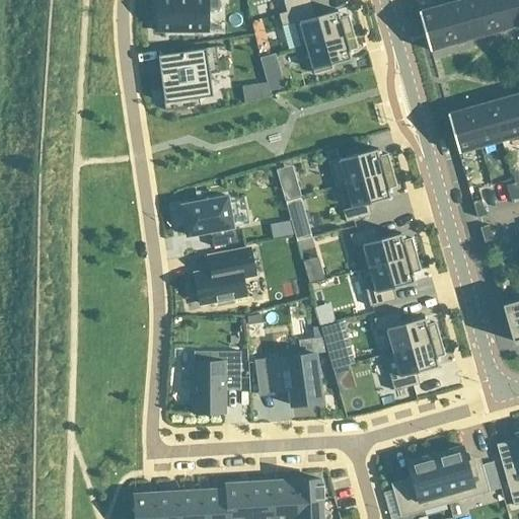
[(207,9),(218,9),(217,0),(156,0),(156,31),(207,31),(207,9)]
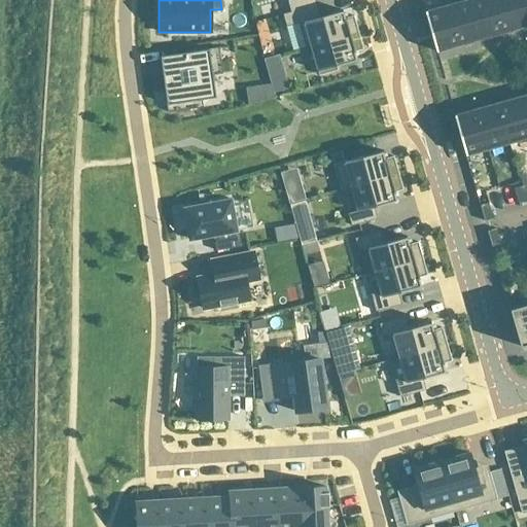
[(286,0),(290,12),(316,4),(314,0),(286,0)]
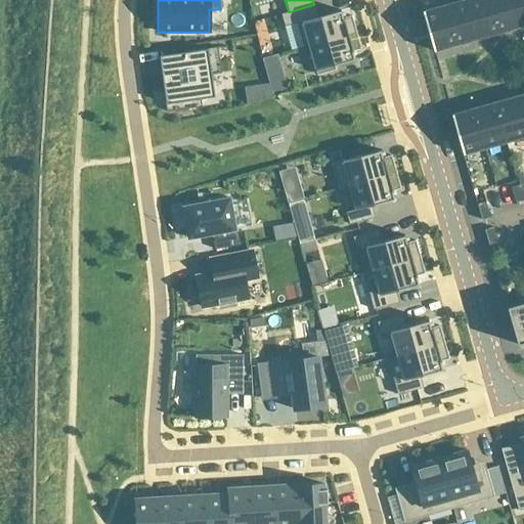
[(477,39),(465,0),(462,0),(444,5),(455,45),(477,39)]
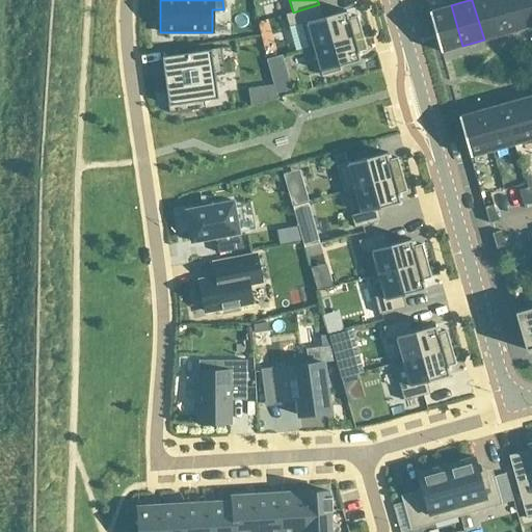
[(505,33),(496,0),(472,0),(484,40),(505,33)]
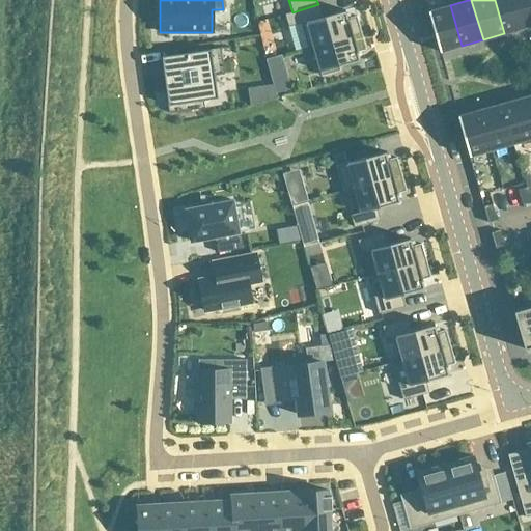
[(526,27),(518,0),(495,0),(504,33),(526,27)]
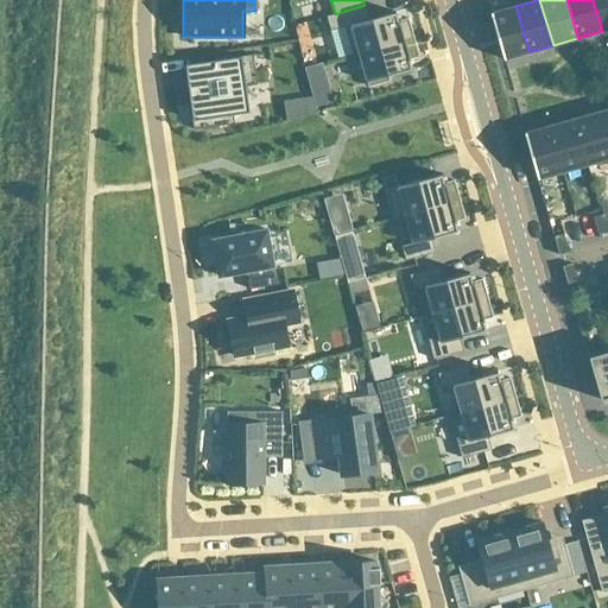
[(607,29),(607,0),(593,0),(602,31),(607,29)]
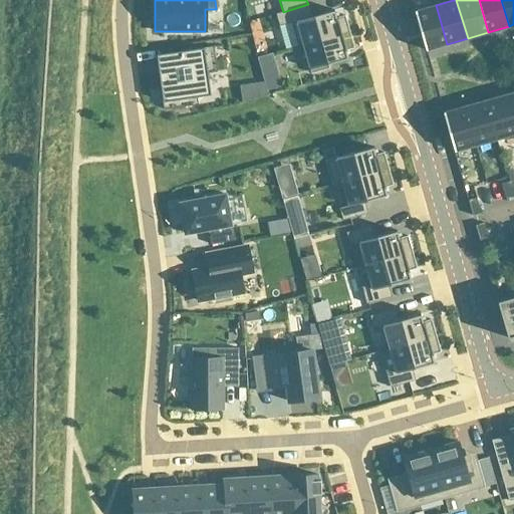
[(311,16),(308,4),(283,12),(275,14),(278,26),(291,22),(298,47),(302,45),(302,44),(348,31),(344,15),(335,18),(333,10),(311,16)]
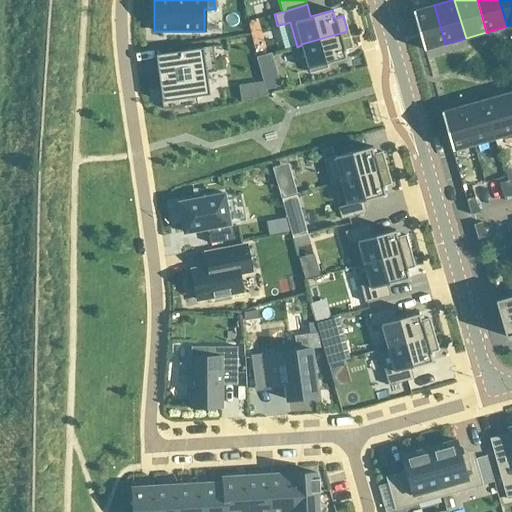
[(445,44),(434,5),(412,11),(423,50),(445,44)]
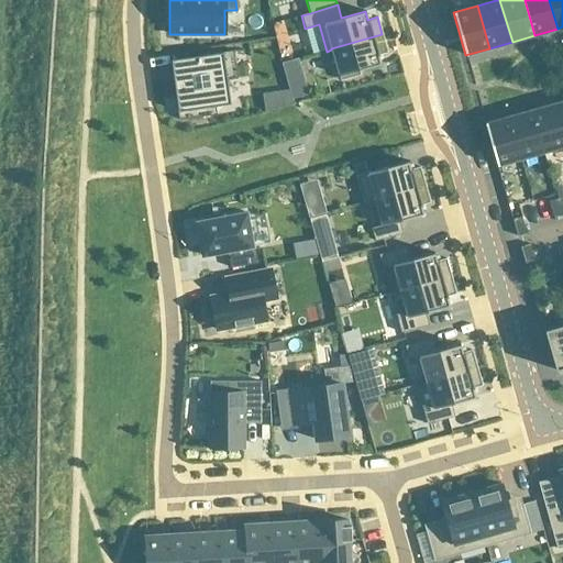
[(387,52),(382,34),(331,48),(331,50),(340,80),(360,75),(359,69),(379,63),(377,54),(387,52)]
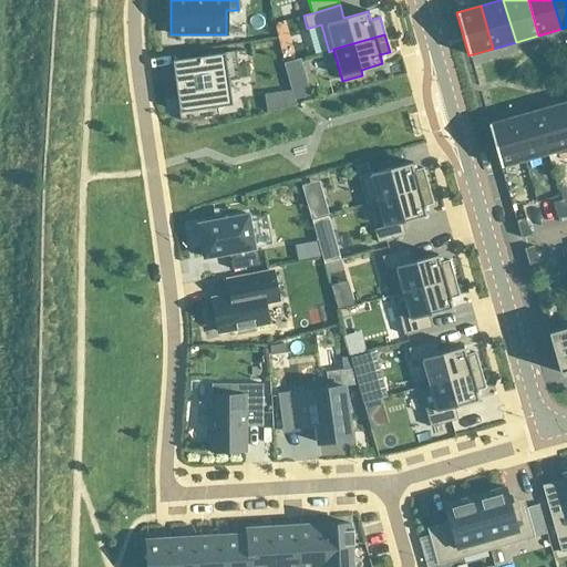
[(232,104),(228,81),(239,79),(235,50),(217,53),(195,57),(197,73),(174,76),(176,92),(175,93),(179,121),(218,115),(217,106),(232,104)]
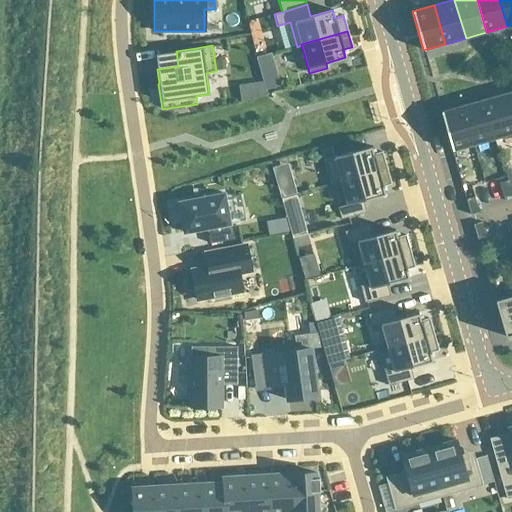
[(271,53),(256,57),(260,70),(275,66),(271,53)]
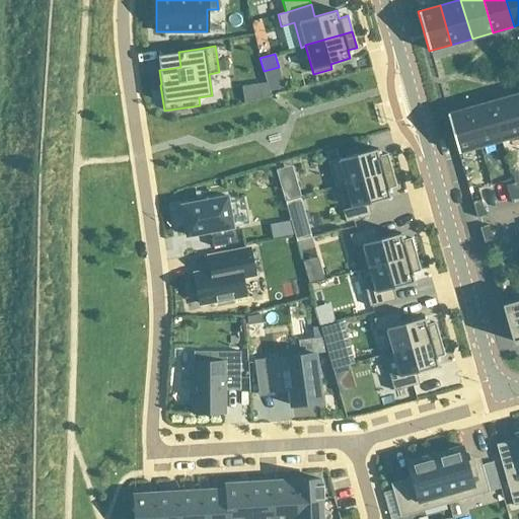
[(266,81),(257,83),(262,97),(270,95),(266,81)]
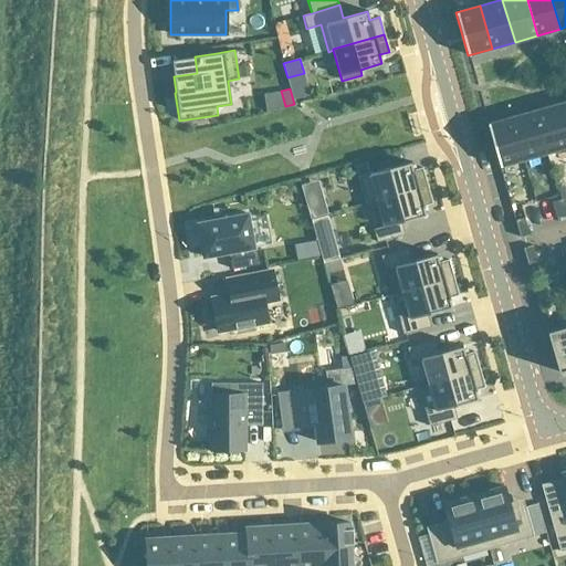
[(565,147),(565,135),(557,104),(534,111),(546,154),(565,147)]
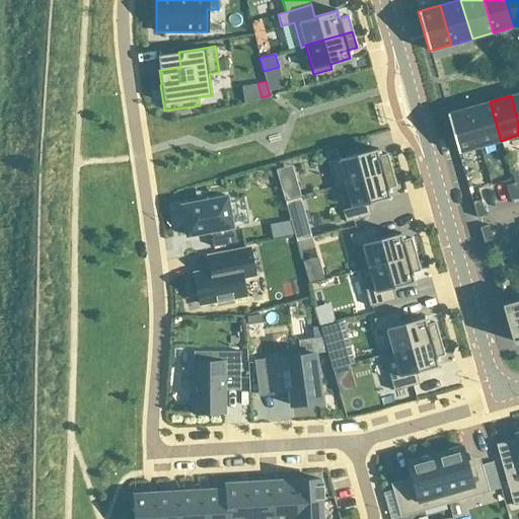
[(501,141),(490,101),(468,107),(479,147),(501,141)]
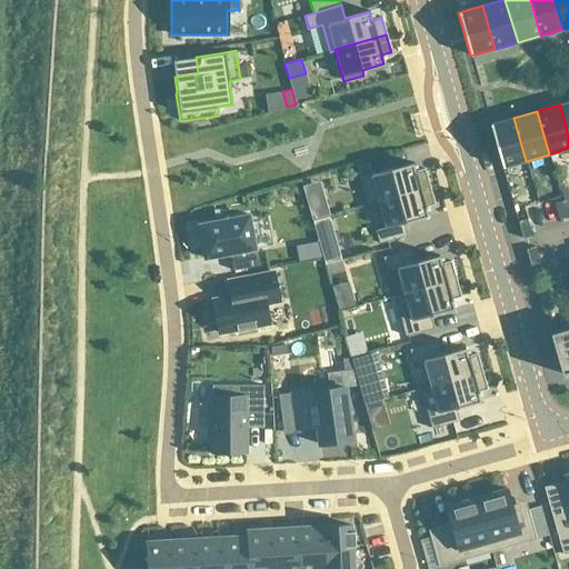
[(526,161),(513,118),(490,125),(502,168),(526,161)]
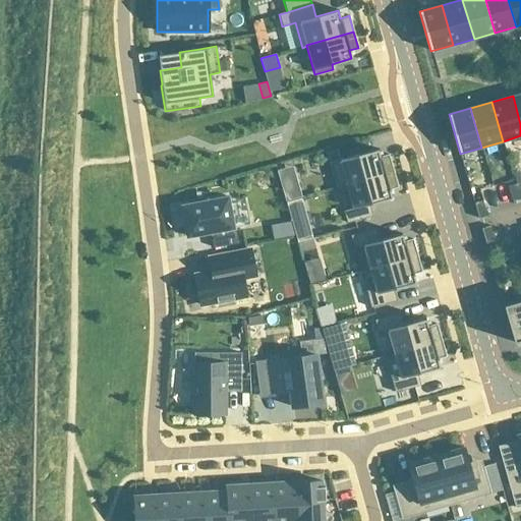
[(330,162),(330,163),(337,187),(346,185),(346,184),(393,171),(388,154),(380,157),(378,149),(339,160),(330,162)]
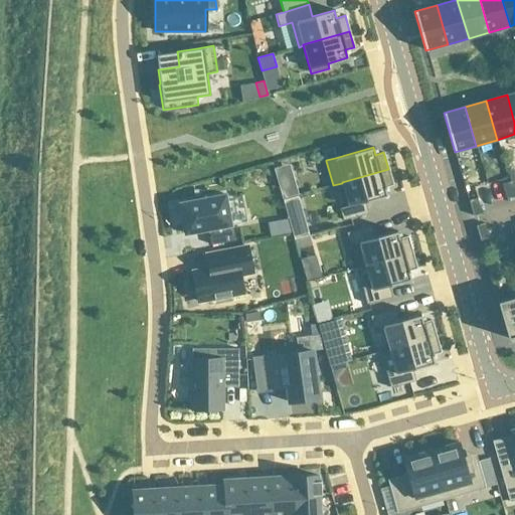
[(324,151),(326,160),(335,158),(332,148),(324,151)]
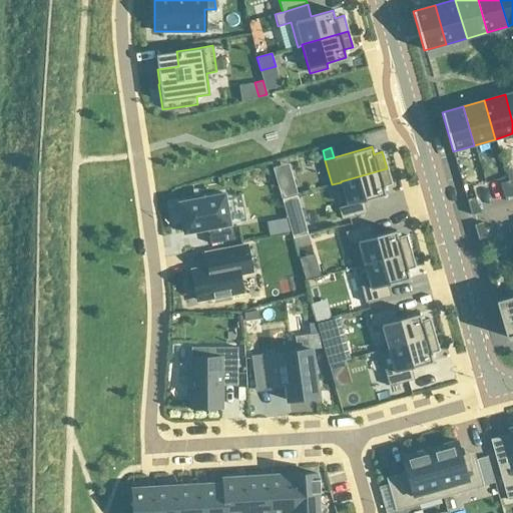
[(391,183),(387,168),(341,181),(341,182),(347,204),(338,207),(342,219),(366,212),(363,200),(385,194),(383,186),(391,183)]
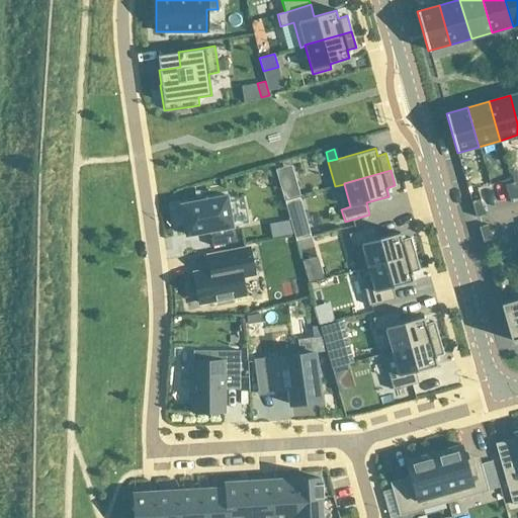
[(298,194),(292,172),(277,176),(284,199),(298,194)]
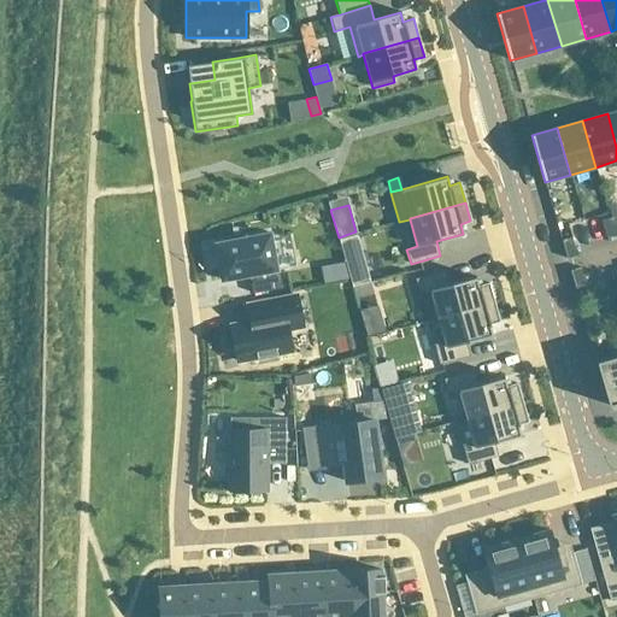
[(616,236),(610,218),(601,221),(606,239),(616,236)]
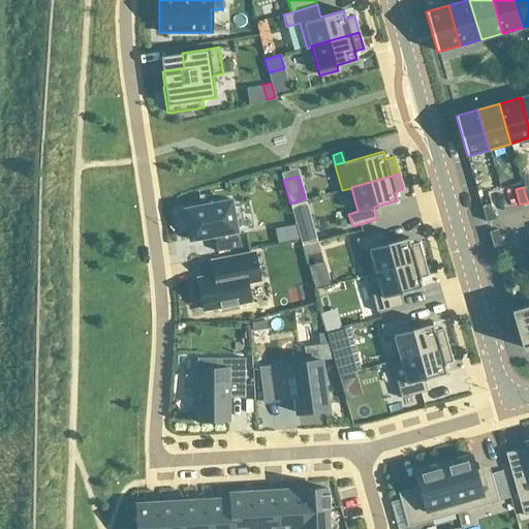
[(232,199),(185,209),(190,240),(214,235),(217,251),(242,246),(232,199)]
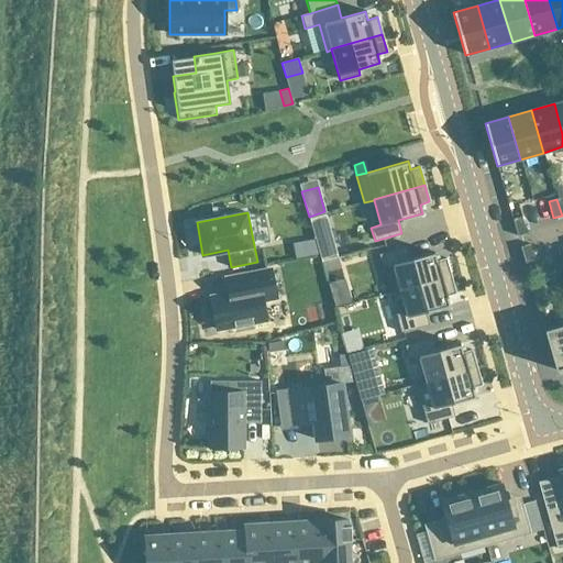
[(521,217),(514,219),(518,235),(527,233),(521,217)]
